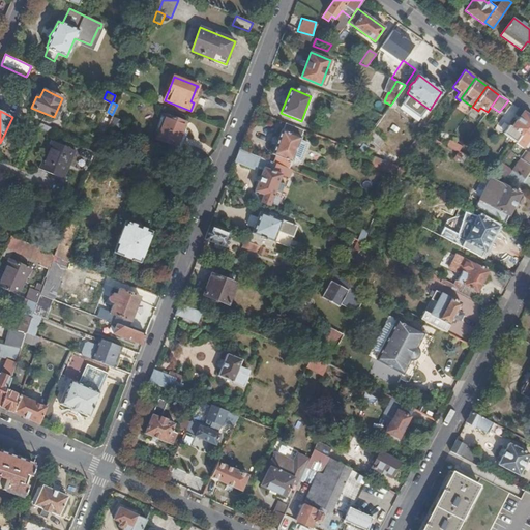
[(529,122),(529,116),(524,112),(511,127),(508,125),(503,134),(516,143),(529,122)]
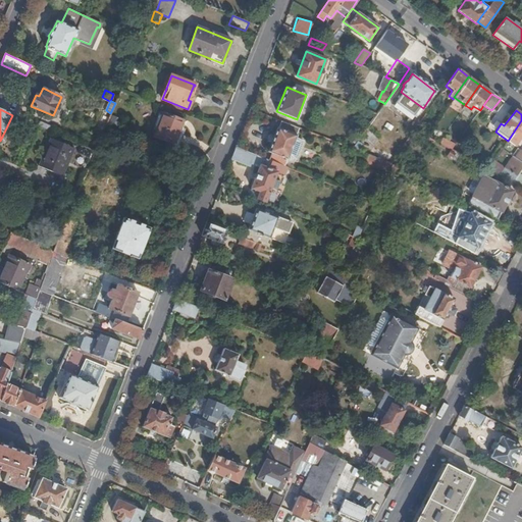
[(154,137),(174,145),(180,127),(184,121),(163,113),(154,137)]
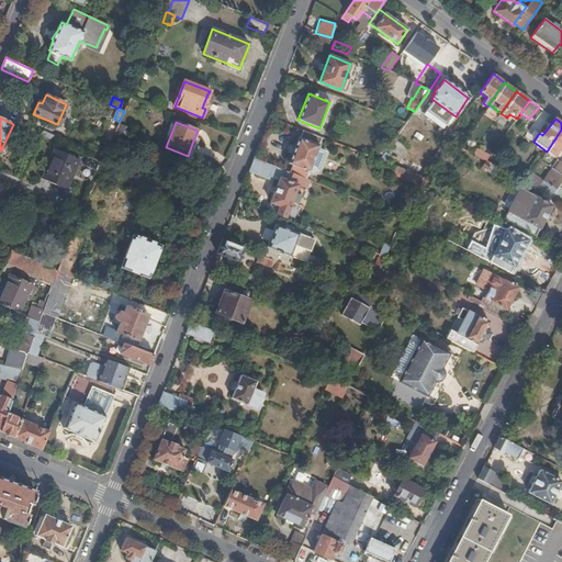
[(561,130),(547,152),(554,158),(561,147),(561,130)]
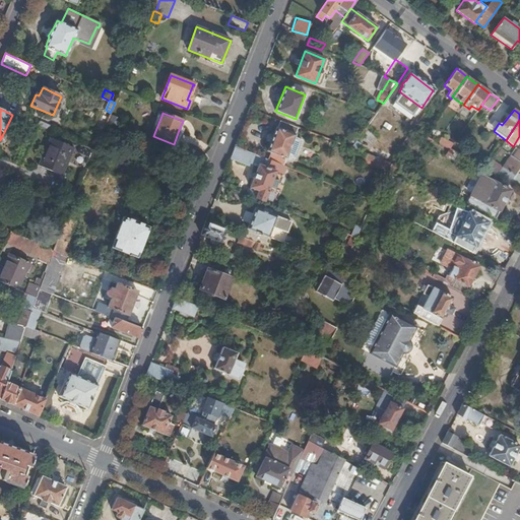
[(298,128),(280,121),(277,127),(276,127),(267,151),(270,152),(268,159),(283,166),(294,139),(298,128)]
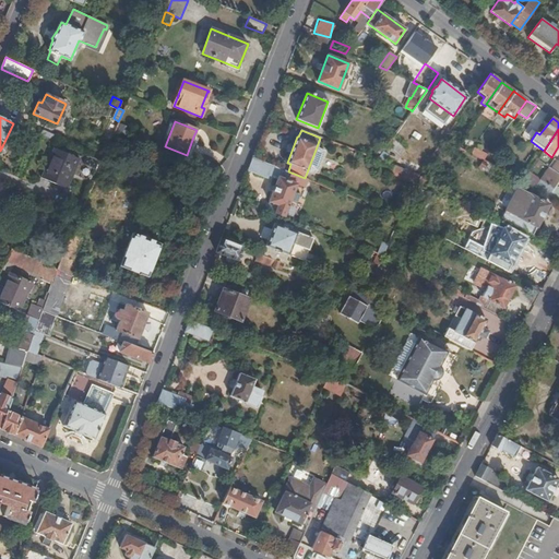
[(382,152),(389,156),(404,134),(397,130),(382,152)]
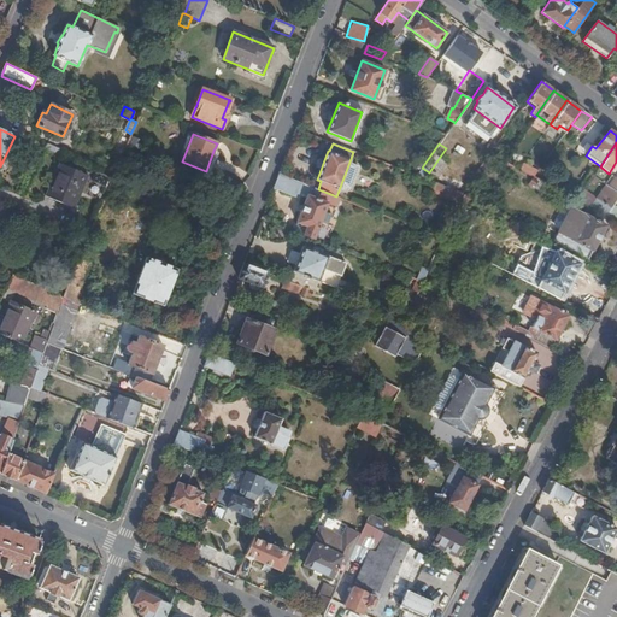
[(213,151),(206,171),(211,172),(218,152),(213,151)]
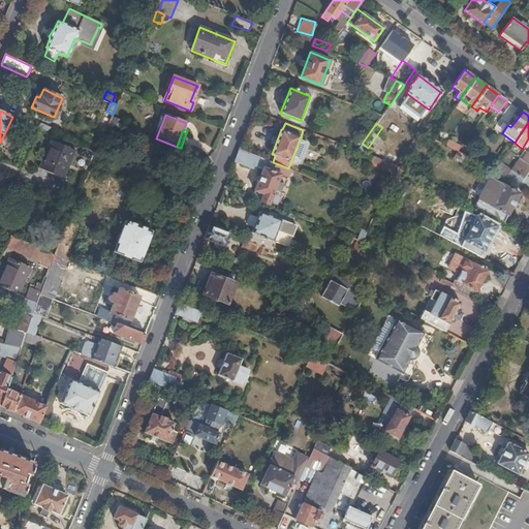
[(337,142),(351,147),(354,139),(340,134),(337,142)]
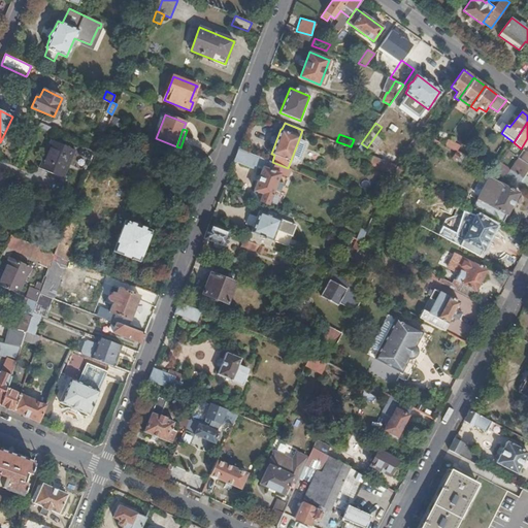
[(72,151),(48,140),(37,168),(61,178),(72,151)]
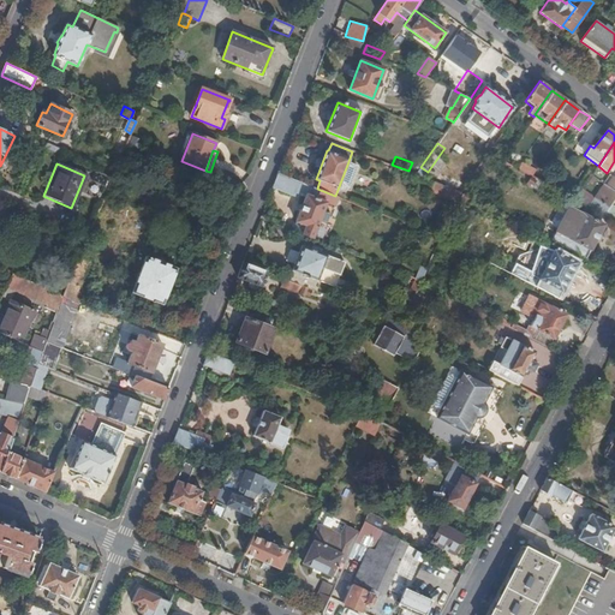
[(416,175),(423,178),(428,172),(421,167),(416,175)]
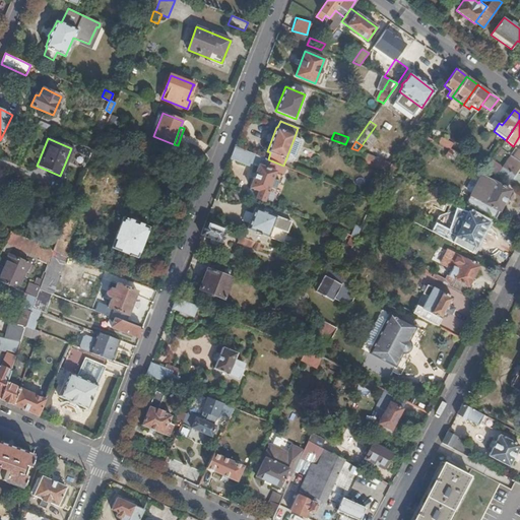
[(282,175),(285,167),(283,166),(268,159),(235,147),(230,159),(250,167),(252,166),(253,164),(258,166),(250,188),(248,195),(263,201),(275,172),(282,175)]
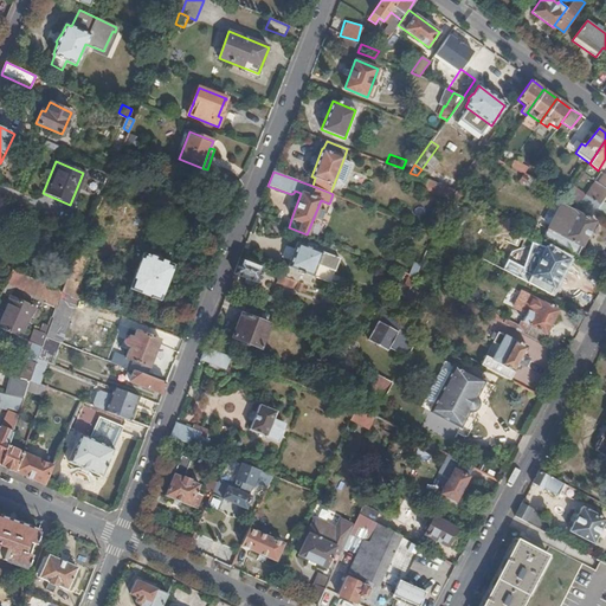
[(605,176),(591,200),(571,191),(567,197),(595,211),(605,194),(605,176)]
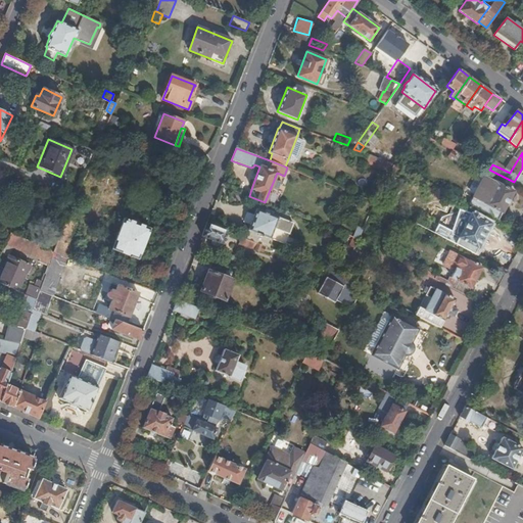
[(392,164),(391,163),(370,155),(367,161),(374,165),(388,173),(392,164)]
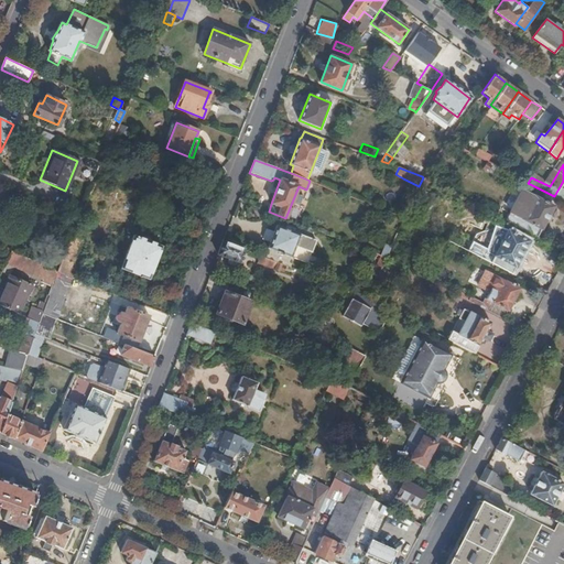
[(521,192),(543,225),(552,206),(522,190),(521,192)]
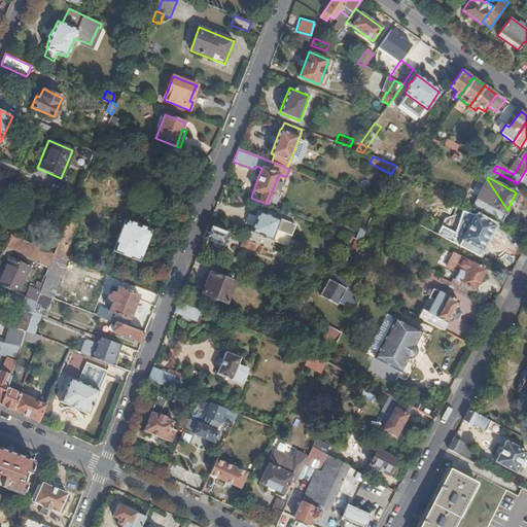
[(507,210),(487,179),(472,207),(501,221),(507,210)]
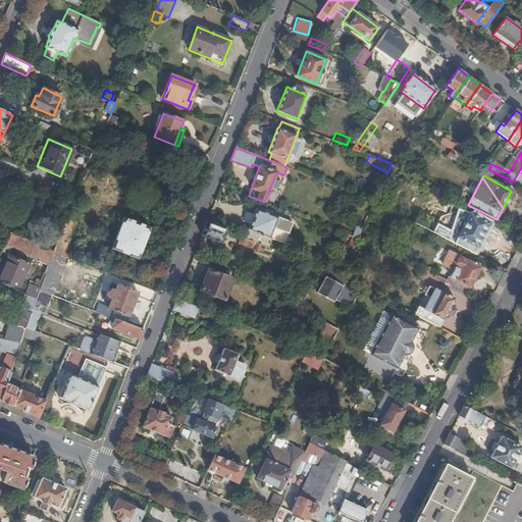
[(72,202),(77,189),(70,186),(65,199),(72,202)]
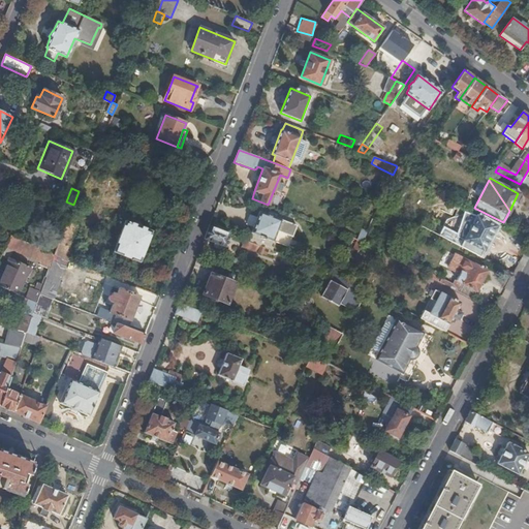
[(252,234),(248,242),(269,249),(272,251),(275,243),(287,247),(296,226),(259,211),(250,232),(252,234)]
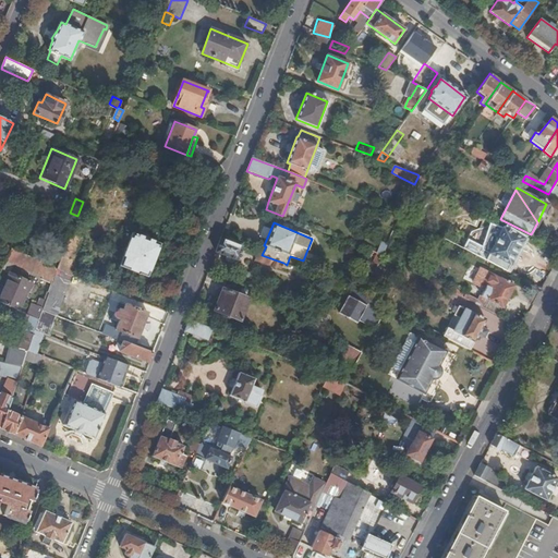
[(463,249),(505,269),(508,263),(510,264),(523,239),(509,231),(509,230),(508,229),(507,230),(502,228),(502,229),(500,228),(498,229),(494,235),(492,235),(488,241),(487,240),(482,249),(468,241),(463,249)]
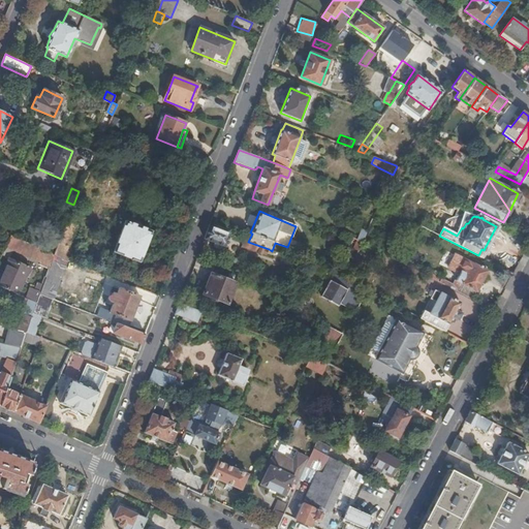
[(114,252),(139,263),(152,231),(125,221),(114,252)]
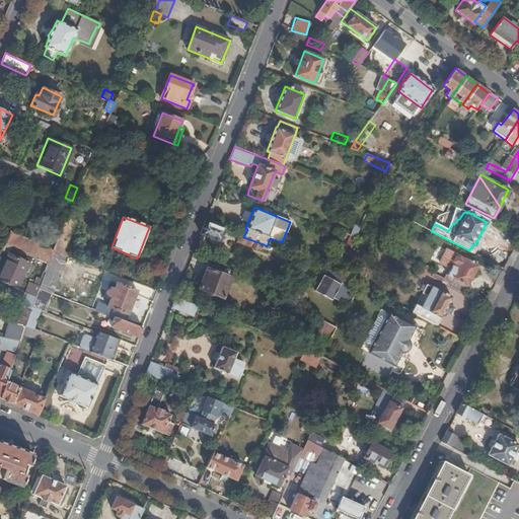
[(67,218),(53,250),(66,255),(68,256),(73,245),(68,242),(76,222),(67,218)]
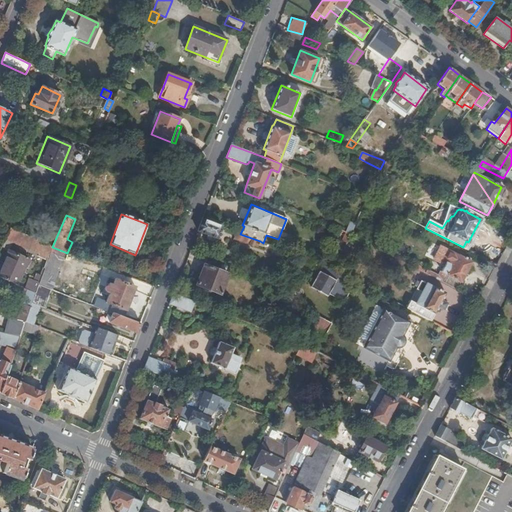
[(222,227),(202,219),(197,231),(207,235),(206,239),(215,243),(217,238),(217,239),(222,227)]
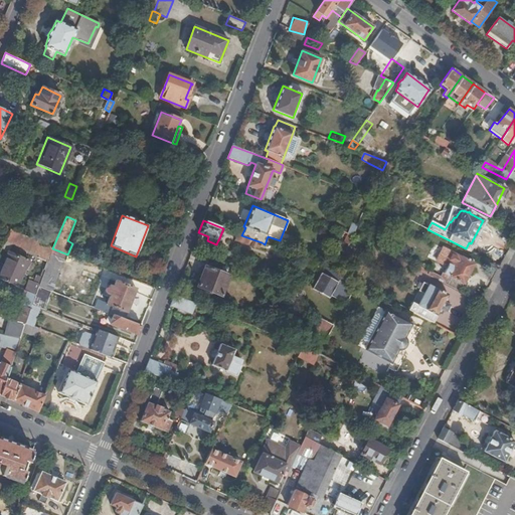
[(374,221),(373,224),(375,230),(377,230),(380,229),(382,226),(383,226),(382,221),(380,222),(377,220),(374,221)]
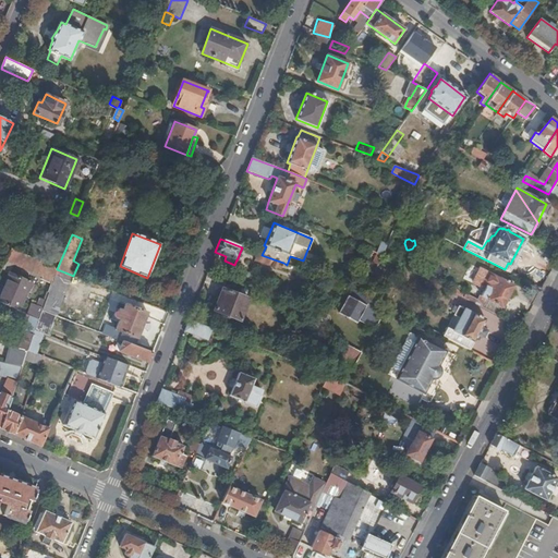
[(383,255),(386,245),(381,243),(377,253),(383,255)]
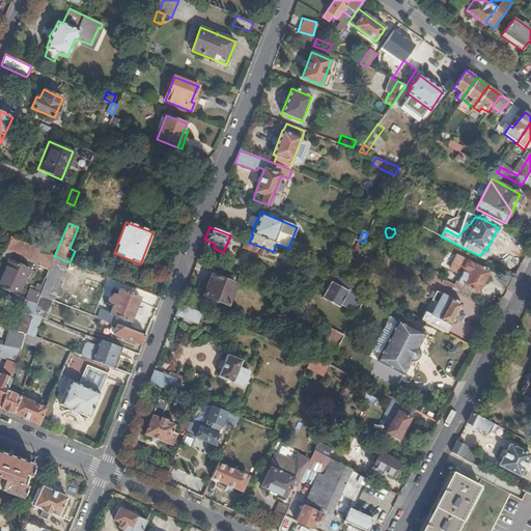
[(48,268),(52,255),(10,236),(1,255),(6,257),(10,249),(40,262),(39,264),(48,268)]
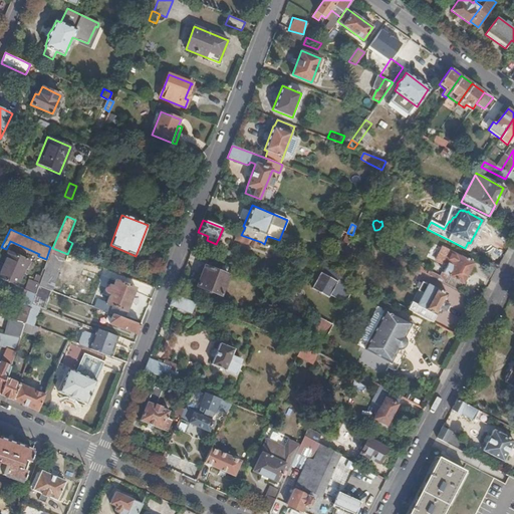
[(241,235),(237,233),(234,239),(248,244),(248,243),(252,245),(252,246),(255,247),(255,246),(258,248),(261,242),(241,235)]
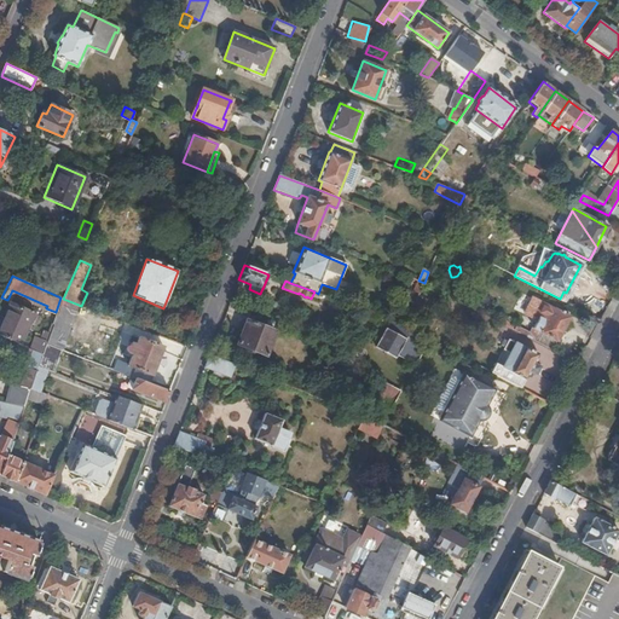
[(424,283),(418,295),(426,298),(428,291),(431,287),(424,283)]
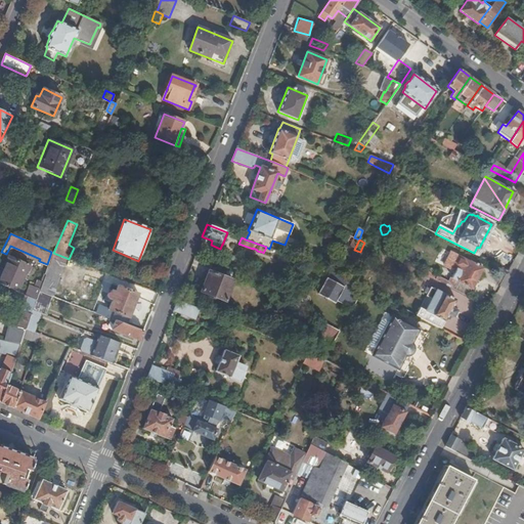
[(364,243),(362,247),(374,252),(376,248),(364,243)]
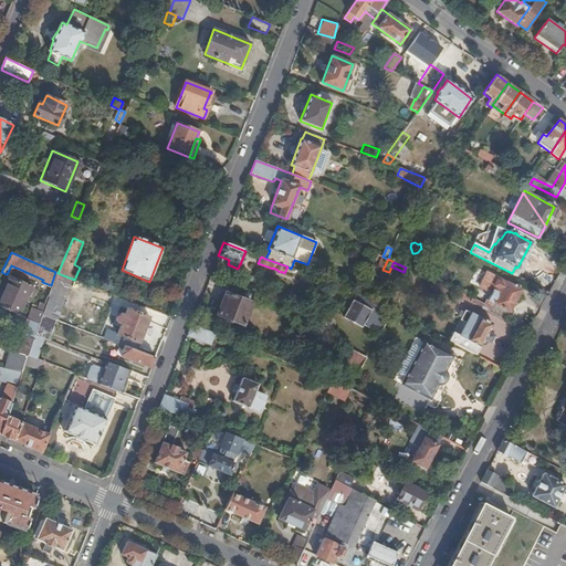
[(287,266),(284,273),(295,278),(299,271),(291,269),(287,266)]
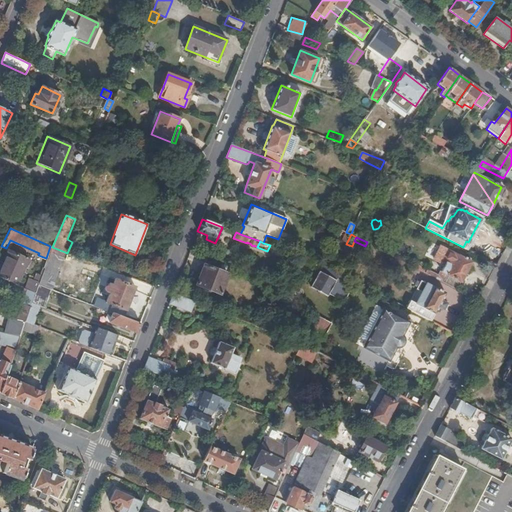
[(47,261),(38,285),(51,290),(65,252),(52,247),(47,261)]
